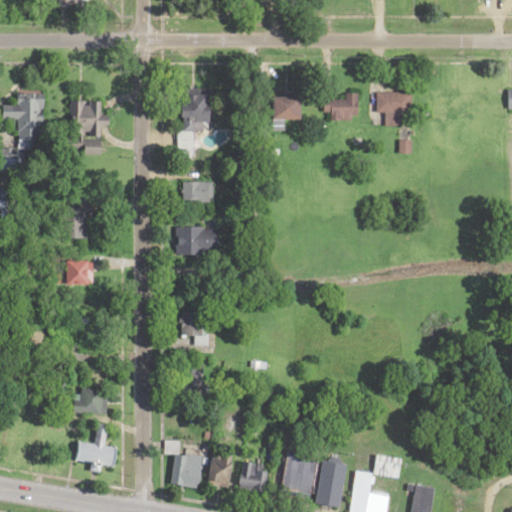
[(213,92),(186,91),(185,127),(212,128),(213,92)]
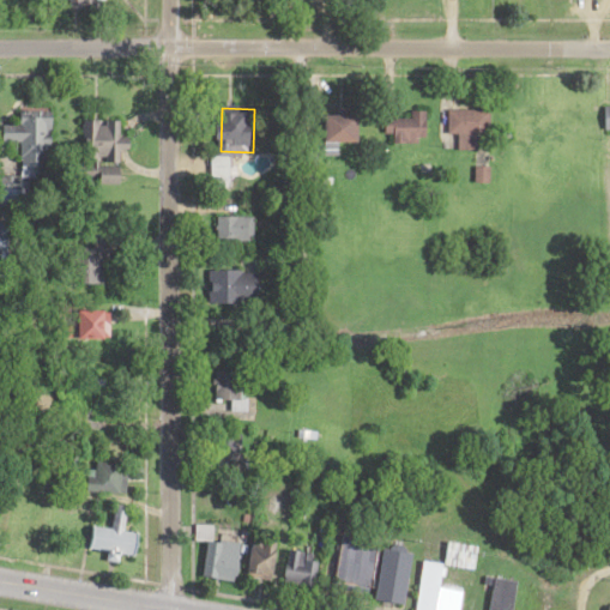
[(450,133),(459,133),(459,149),(478,149),(478,133),(491,133),(491,109),(450,109),(450,133)]
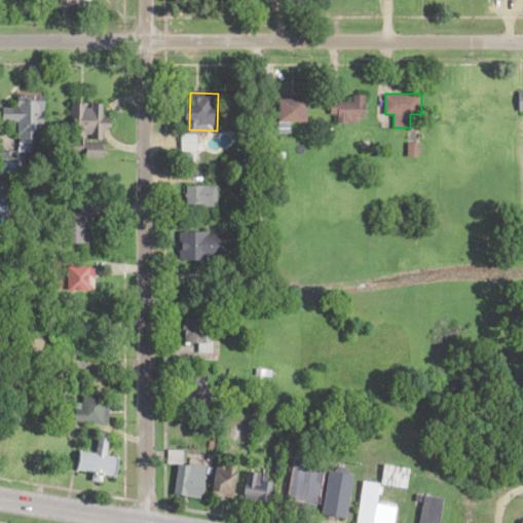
[(367,95),(352,95),(352,101),(333,101),(333,121),(367,121),(367,95)]
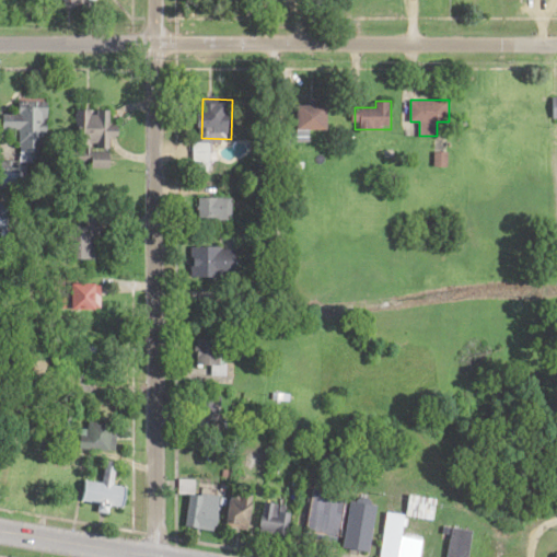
[(328,104),(298,104),(298,129),(328,129),(328,104)]
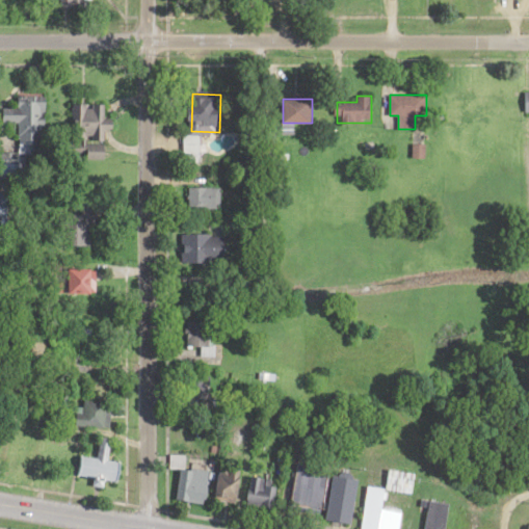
[(48,101),(17,100),(17,106),(3,106),(2,123),(18,124),(18,142),(47,142),(48,101)]
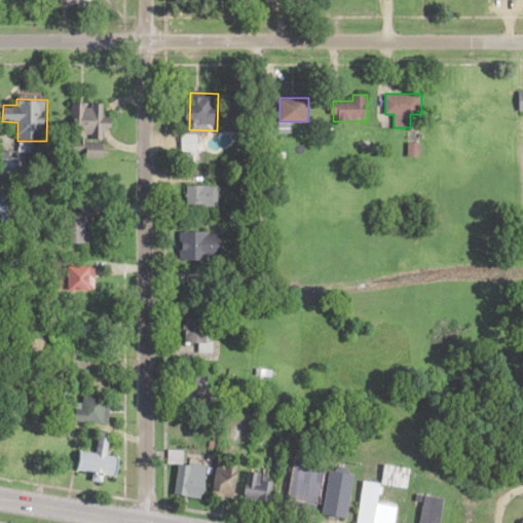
[(103,103),(71,103),(71,140),(105,140),(105,123),(103,123),(103,103)]
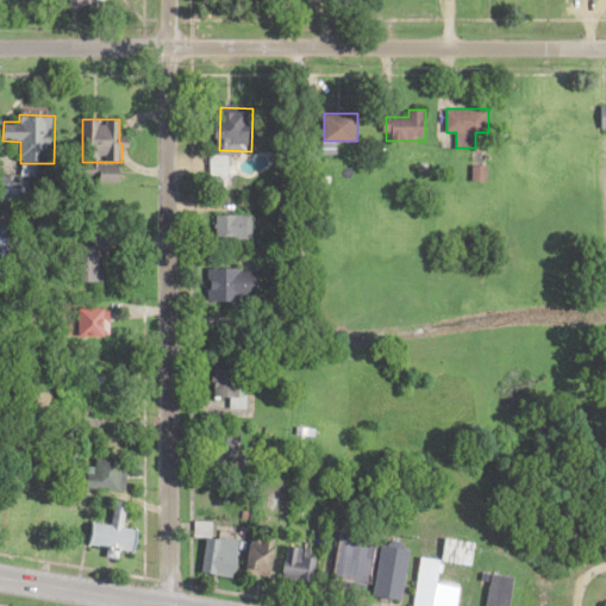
[(223,185),(223,157),(212,157),(212,185),(223,185)]
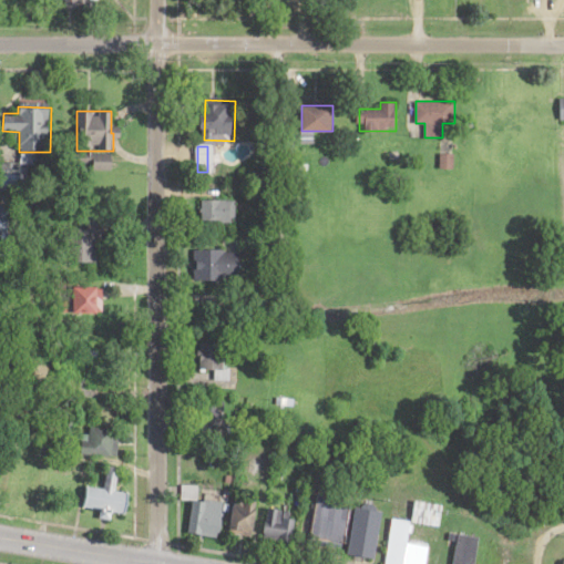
[(200,222),(235,222),(235,201),(200,201),(200,222)]
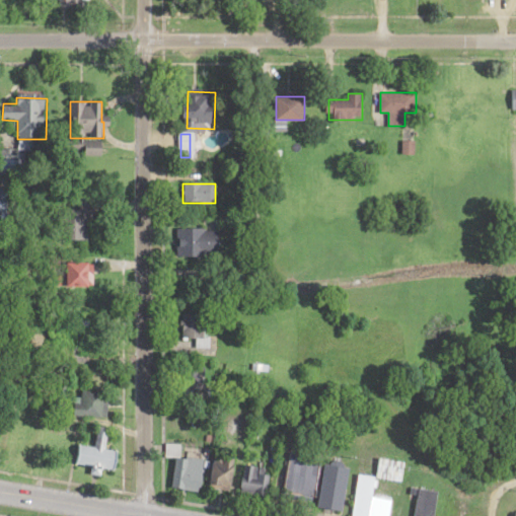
[(220,255),(220,228),(177,228),(177,255),(220,255)]
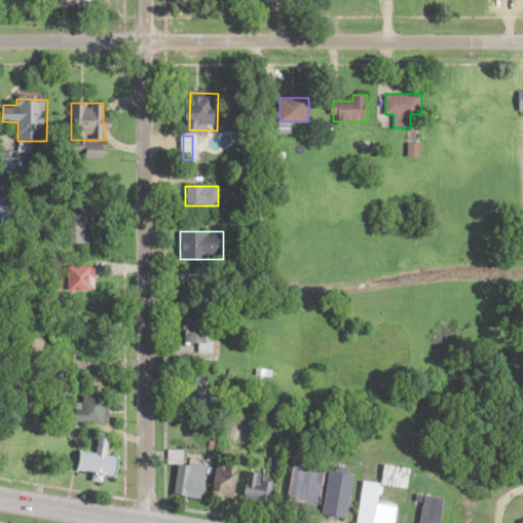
[(95,290),(95,266),(61,266),(61,290),(95,290)]
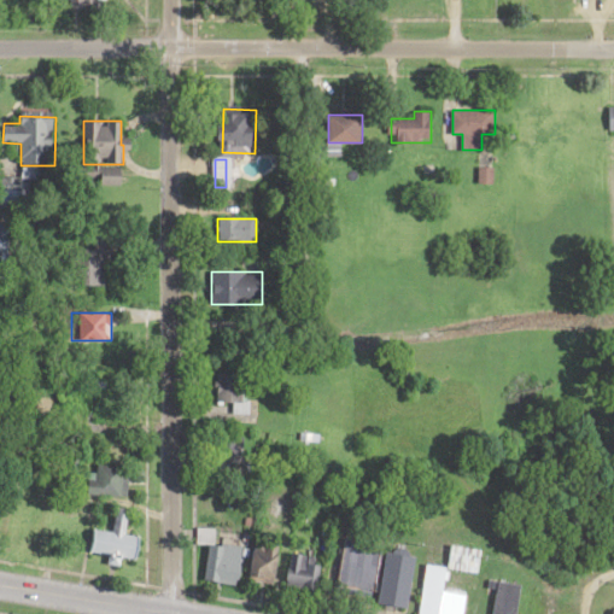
[(243,402),(243,374),(214,374),(214,402),(243,402)]
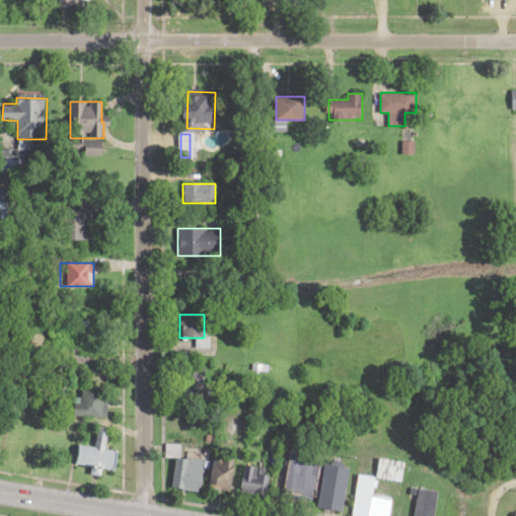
[(106,417),(106,391),(73,391),(73,417),(106,417)]
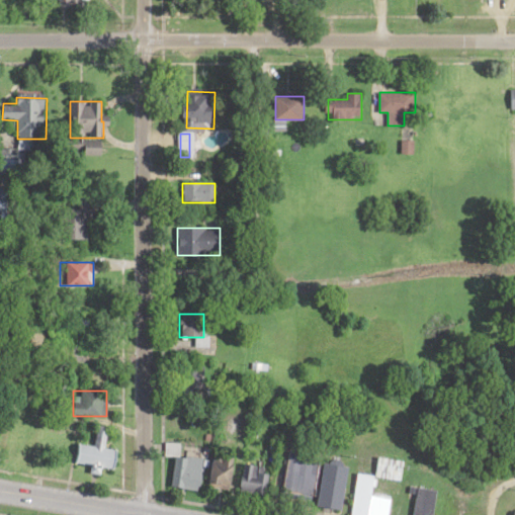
[(107,429),(96,428),(94,446),(78,444),(76,465),(119,469),(121,451),(106,450),(107,429)]
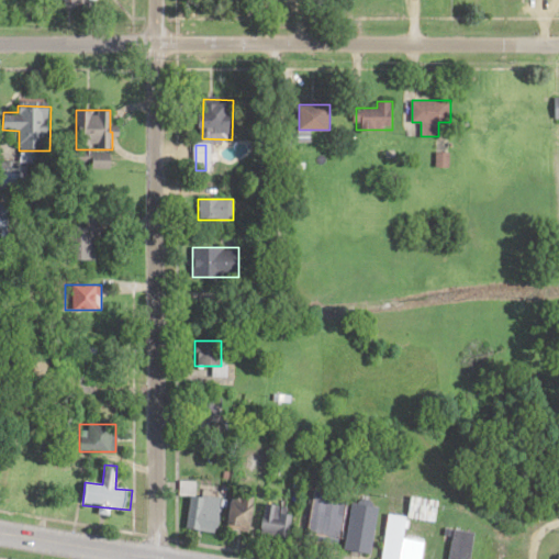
[(190,495),(190,485),(179,484),(178,495),(190,496),(188,530),(220,534),(223,498),(190,495)]
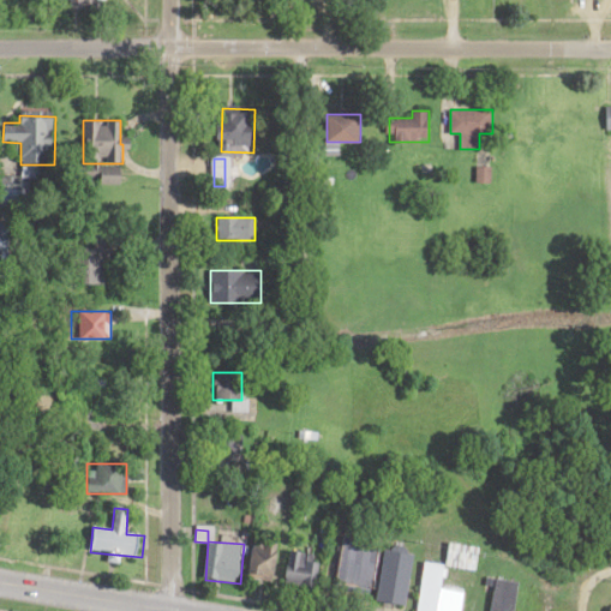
[(313,589),(319,563),(307,561),(310,550),(289,545),(281,582),(313,589)]
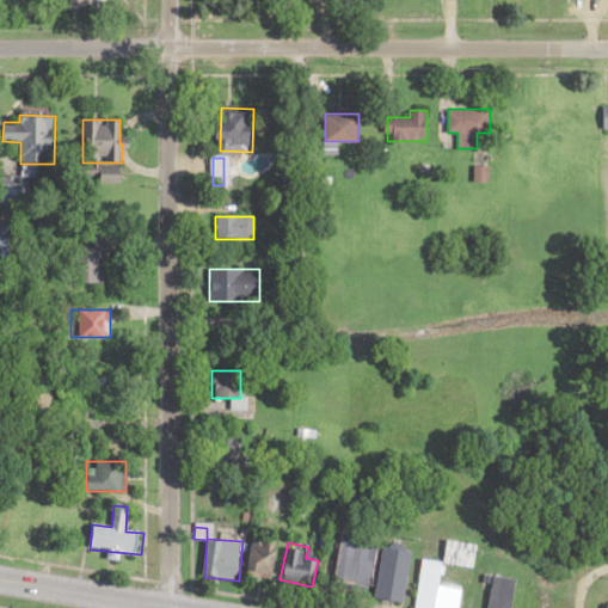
[(413,551),(385,547),(379,599),(407,602),(413,551)]
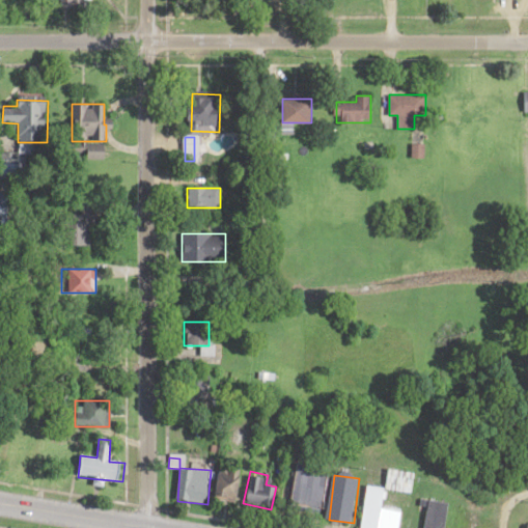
[(238,479),(216,479),(216,501),(238,501),(238,479)]
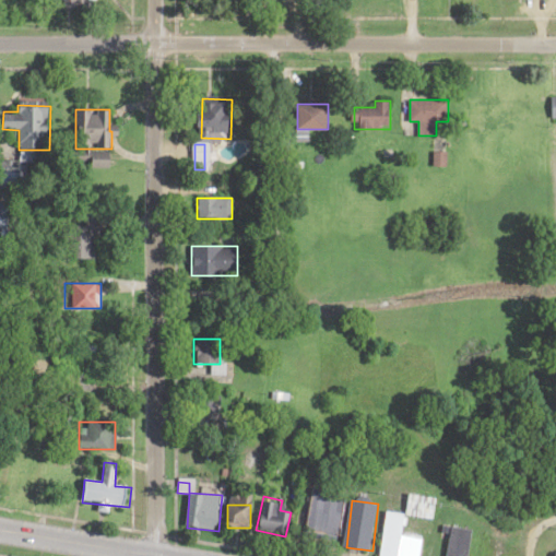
[(418,555),(423,533),(401,530),(403,518),(387,515),(379,555),(418,555)]
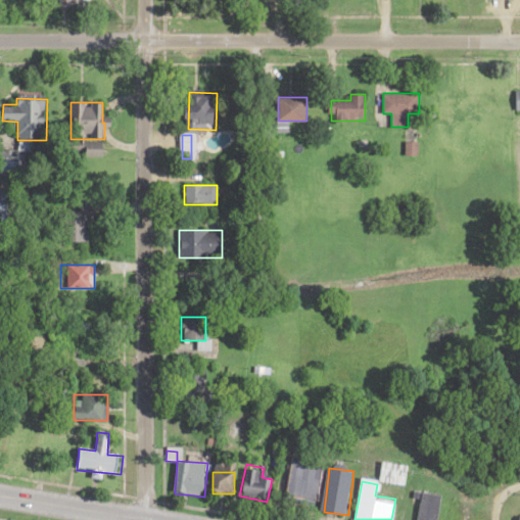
[(437,519),(440,495),(420,493),(417,519),(437,519)]
